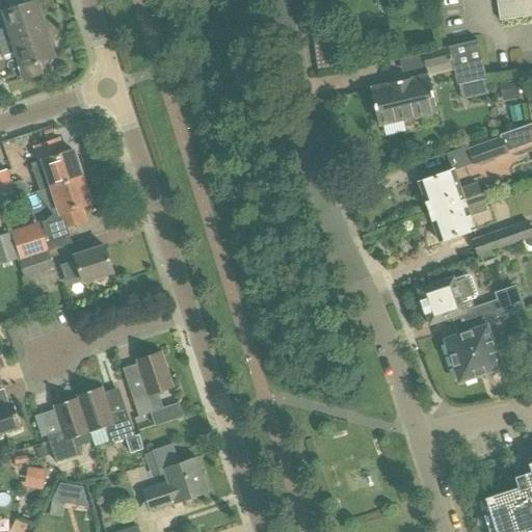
[(0,43),(45,29),(35,0),(3,11),(8,27),(0,29),(0,43)]
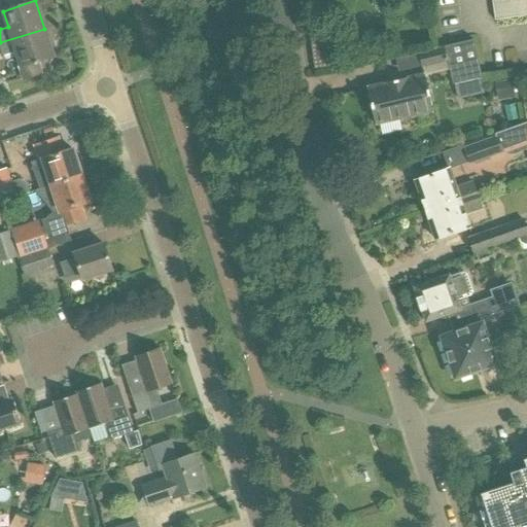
[(526,0),(488,0),(492,24),(526,18),(526,0)]
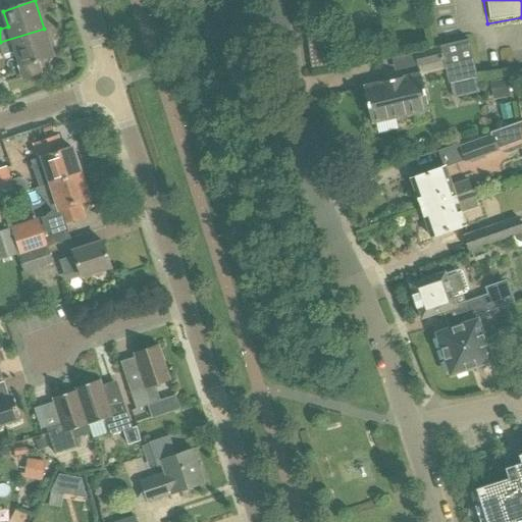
[(44,29),(0,42),(0,50),(2,55),(16,51),(20,66),(17,67),(21,79),(41,72),(37,61),(53,56),(44,29)]
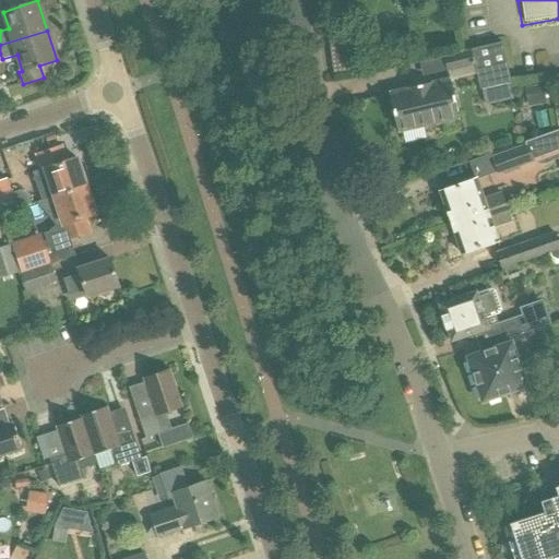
[(358,69),(353,31),(328,34),(333,72),(358,69)]
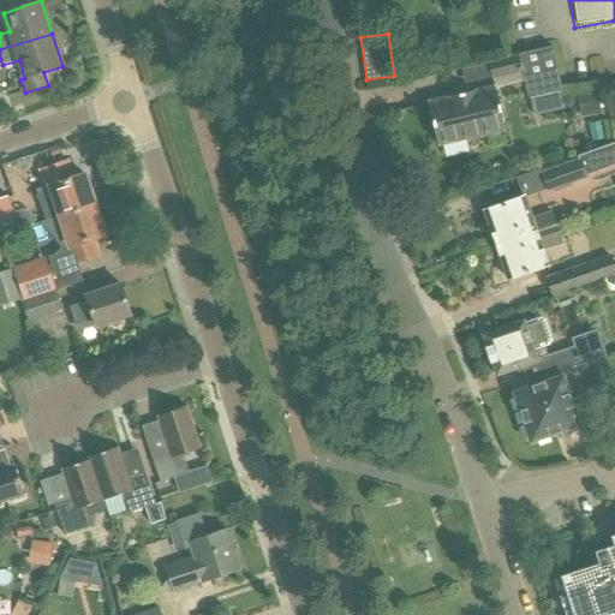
[(425,36),(423,40),(424,48),(428,52),(437,49),(441,46),(439,36),(435,34),(425,36)]
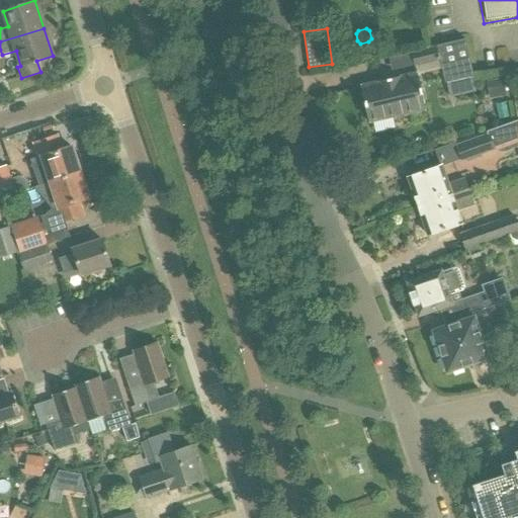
[(446,83),(472,78),(472,76),(473,76),(464,38),(436,46),(436,45),(411,51),(415,68),(440,62),(444,83),(446,82),(446,83)]
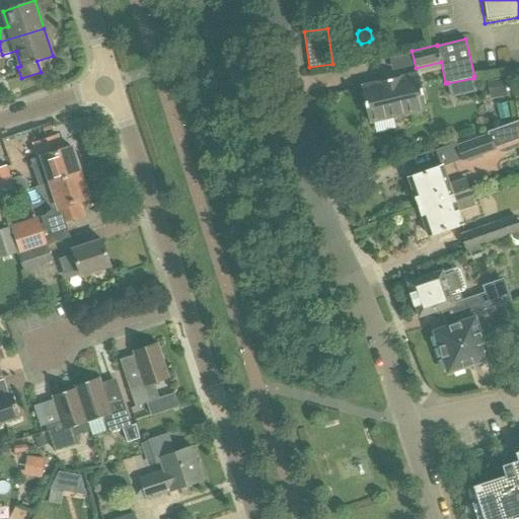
[(369,123),(426,109),(418,72),(361,85),(369,123)]
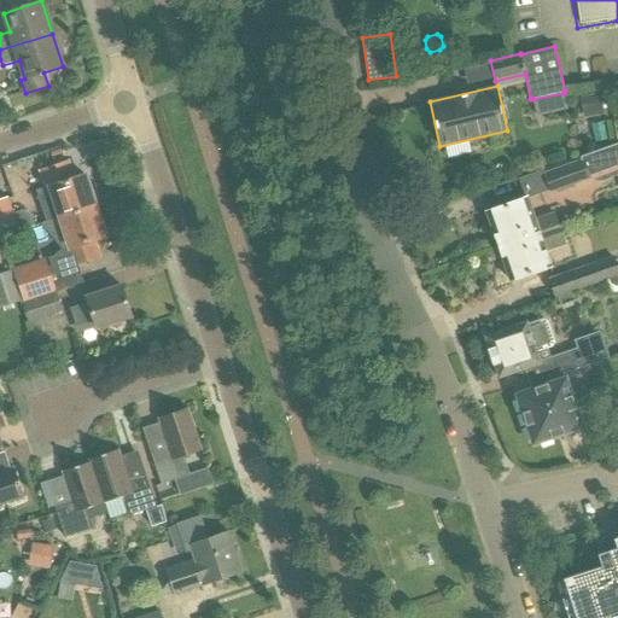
[(564,93),(532,99),(537,117),(567,110),(564,93)]
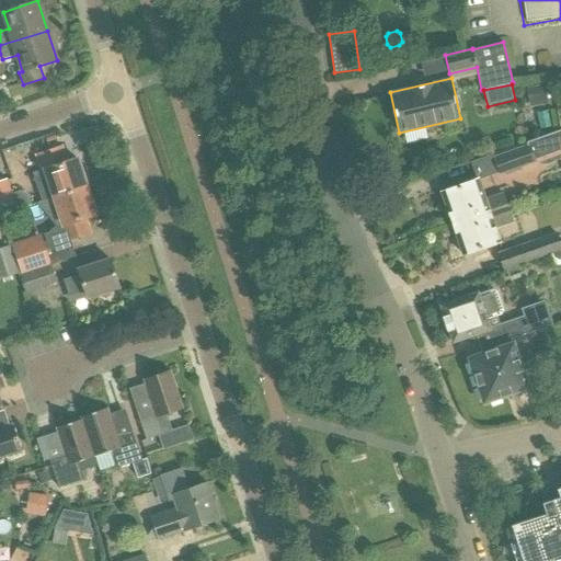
[(535,160),(560,150),(560,129),(526,141),(527,145),(500,155),(492,158),(490,153),(470,161),(477,179),(441,192),(451,224),(507,204),(503,192),(485,198),(479,181),(499,173),(500,175),(536,162),(535,160)]
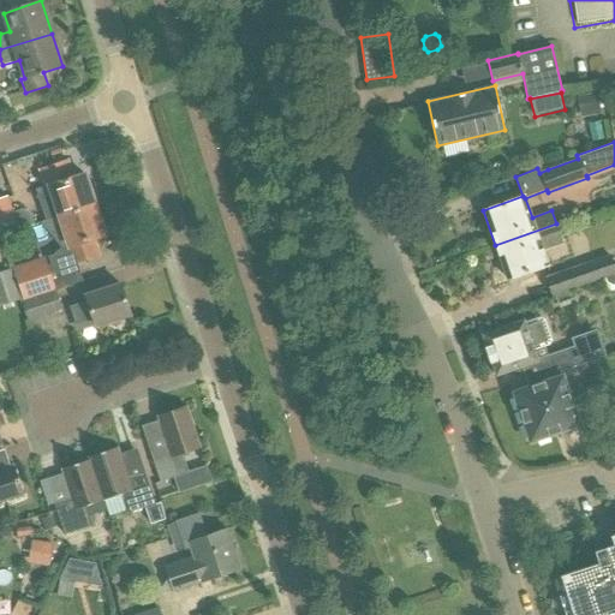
[(46,221),(95,204),(85,173),(75,177),(69,159),(37,169),(43,186),(35,189),(46,220),(46,221)]
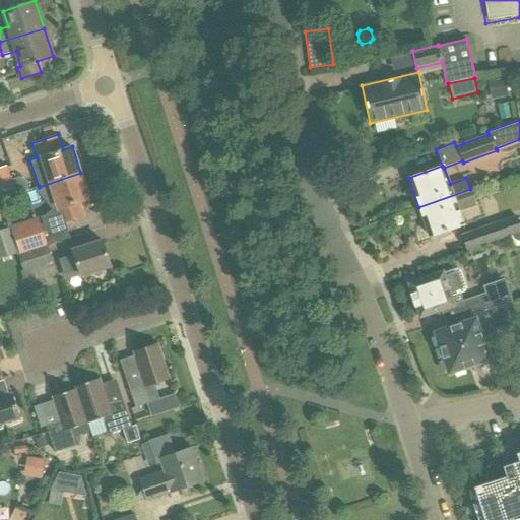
[(0,199),(17,194),(8,166),(0,168),(0,199)]
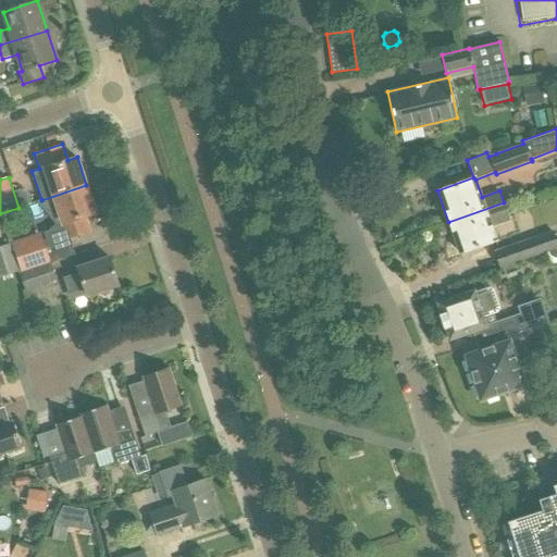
[(41,200),(41,199),(36,201),(56,224),(48,231),(44,233),(48,246),(91,232),(86,217),(96,213),(86,185),(41,200)]
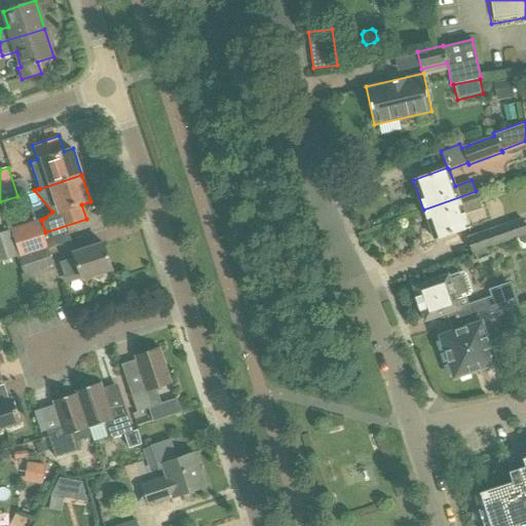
[(476,191),(423,210),(434,239),(470,227),(464,215),(482,209),(476,191)]
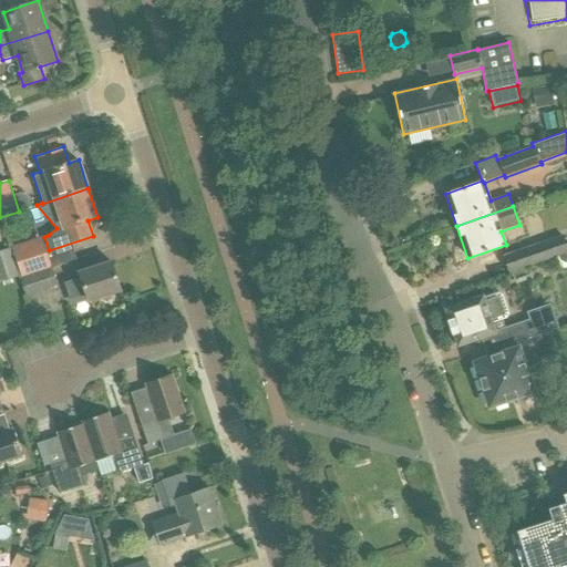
[(508,274),(566,253),(566,246),(563,235),(503,255),(508,274)]
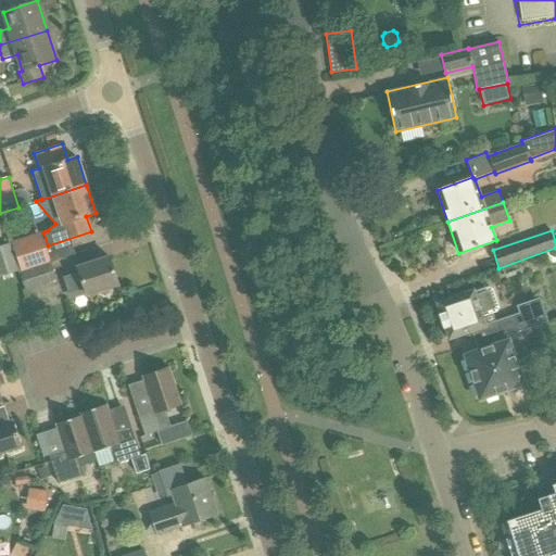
[(21,272),(50,263),(40,232),(11,241),(21,272)]
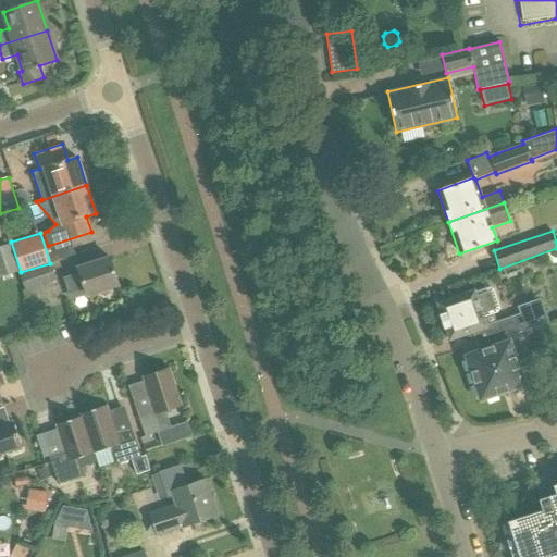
[(0,292),(1,295),(23,287),(17,272),(19,272),(9,244),(0,246),(0,292)]
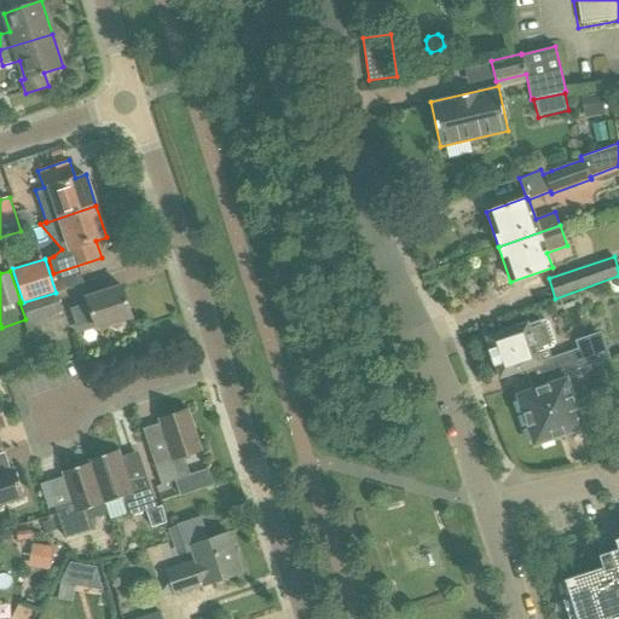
[(97,328),(132,317),(122,287),(86,298),(88,304),(70,308),(77,334),(96,328),(97,328)]
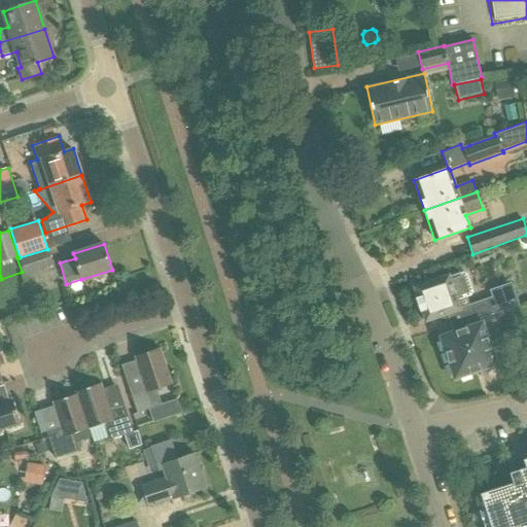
[(24,275),(54,266),(47,249),(20,257),(19,258),(24,275)]
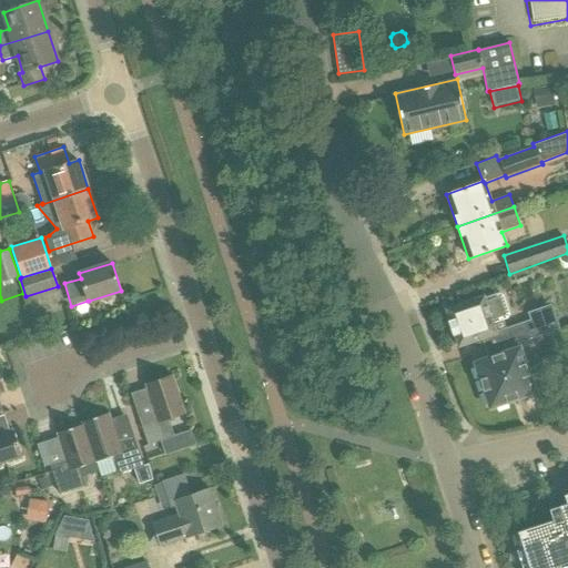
[(484,295),(445,308),(458,347),(482,340),(487,353),(559,328),(551,304),(527,312),(529,320),(506,327),(504,320),(507,318),(509,314),(504,295),(498,293),(485,297),(484,295)]
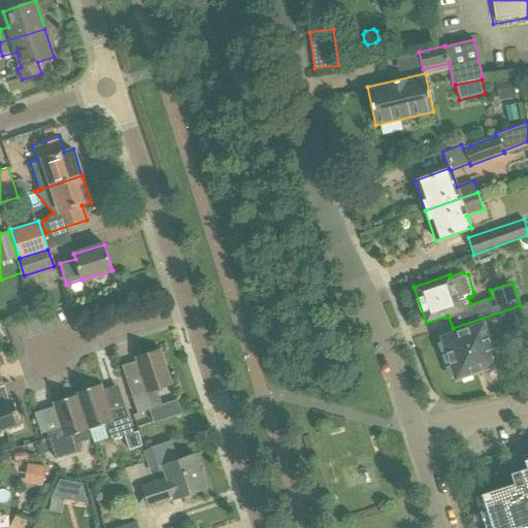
[(483,323),(441,337),(456,378),(497,365),(483,323)]
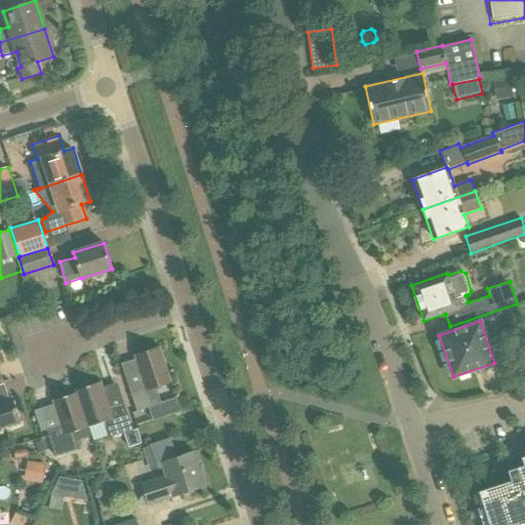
[(136,411),(161,403),(156,387),(171,381),(159,347),(134,356),(135,359),(121,364),(136,411)]
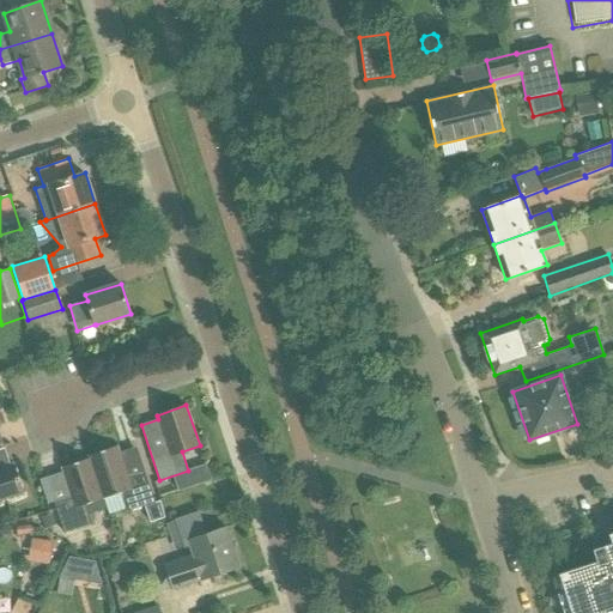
[(90,455),(103,498),(120,492),(127,511),(145,505),(155,502),(137,447),(120,453),(117,447),(90,455)]
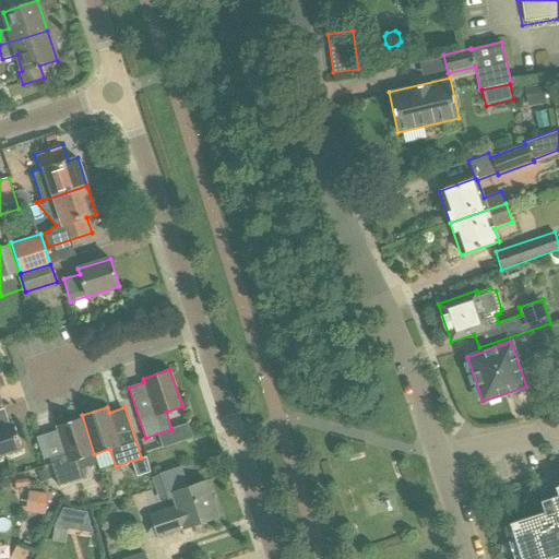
[(10,424),(4,408),(0,409),(0,456),(22,450),(13,423),(10,424)]
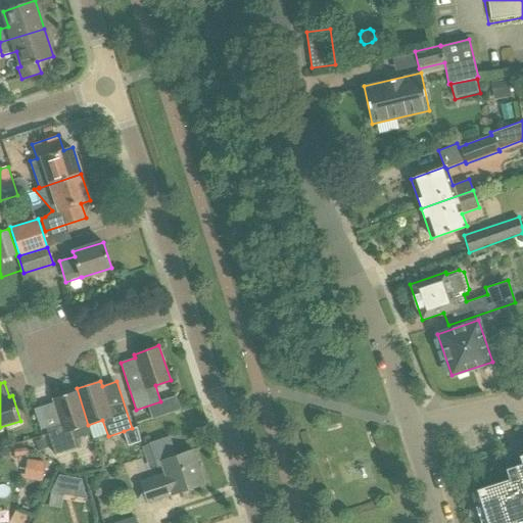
[(87,425),(88,425),(77,388),(76,389),(76,391),(53,398),(58,416),(54,417),(57,425),(46,428),(55,455),(79,446),(76,434),(89,430),(87,425)]
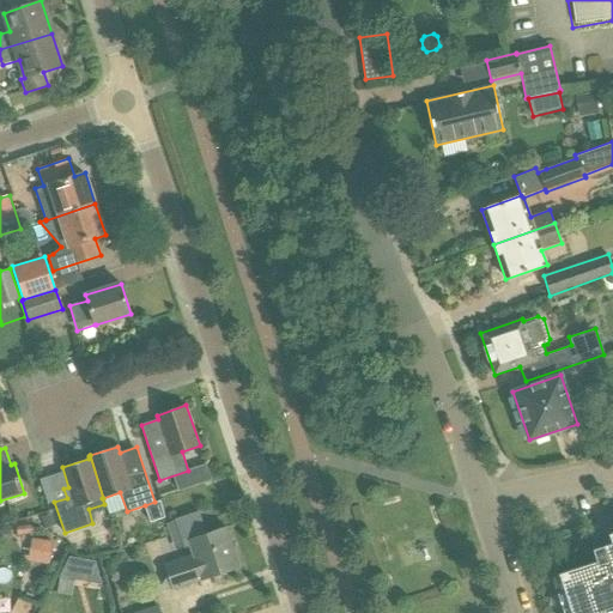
[(155,502),(145,505),(150,522),(164,517),(159,501),(155,502)]
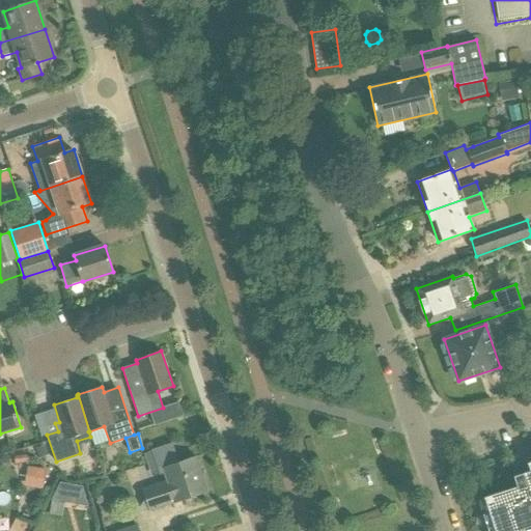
[(179,463),(172,442),(150,450),(160,475),(165,473),(167,480),(143,488),(150,511),(208,492),(196,456),(179,463)]
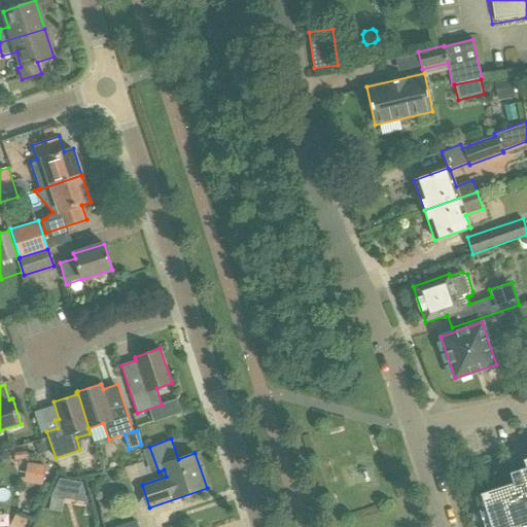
[(44,442),(35,445),(39,455),(47,452),(44,442)]
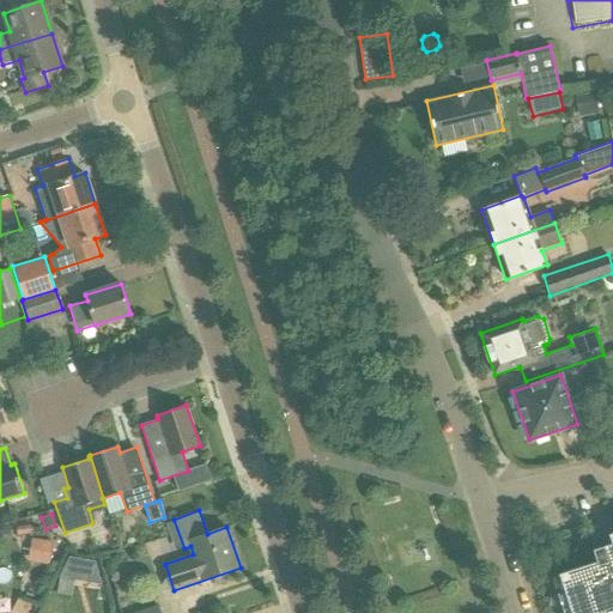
[(612,527),(607,530),(608,533),(599,535),(594,545),(595,548),(593,550),(598,562),(554,575),(566,612),(612,612),(612,584),(612,583),(612,582),(612,527)]
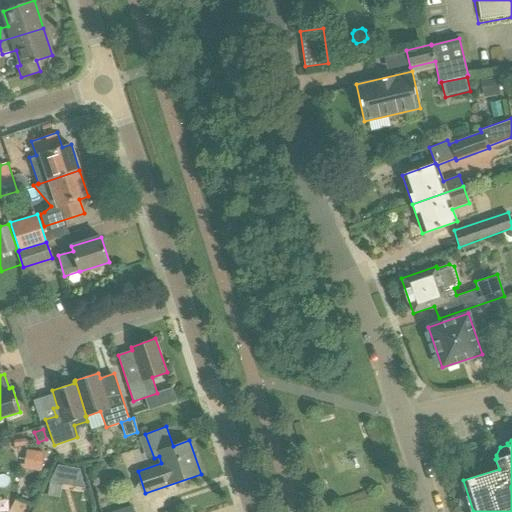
[(27,447),(24,464),(42,467),(44,450),(27,447)]
